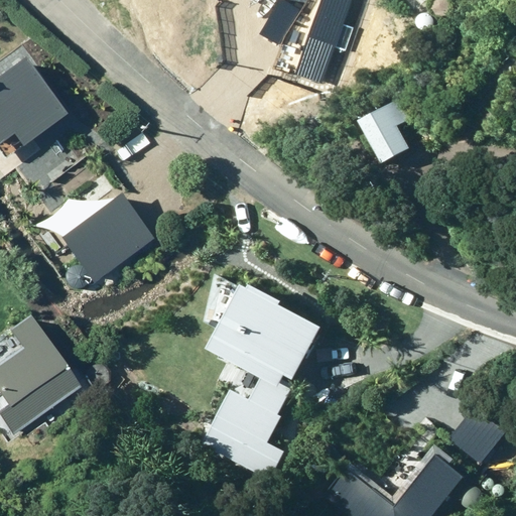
[(19,149),(65,116),(22,57),(0,73),(0,144),(10,137),(19,149)]
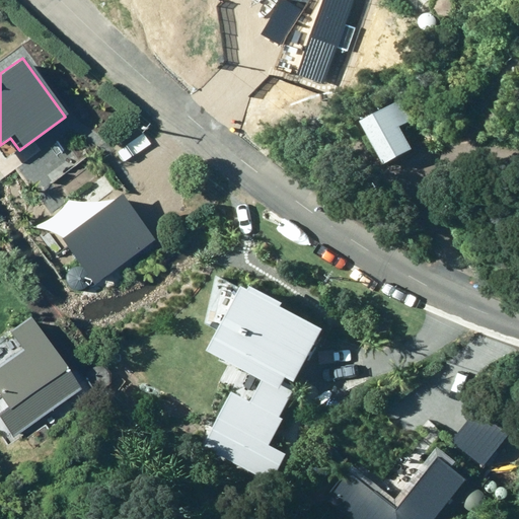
[(362,122),(384,167),(419,150),(396,104),(362,122)]
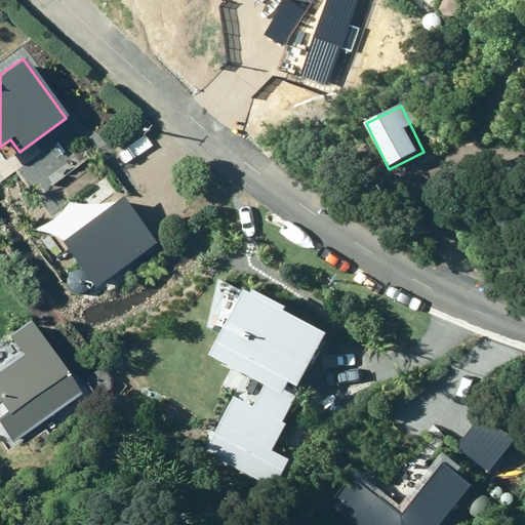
[(93,289),(156,245),(121,197),(59,243),(93,289)]
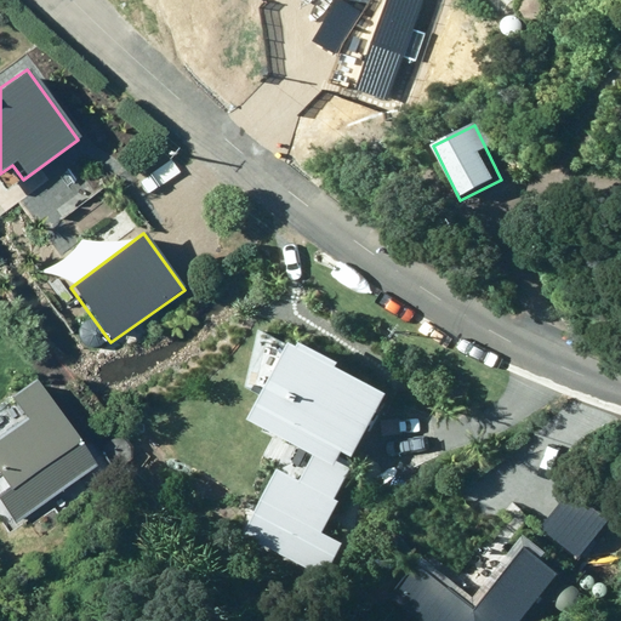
[(324,531),(389,386),(290,340),(254,421),(317,449),(303,477),(278,465),(244,540),(326,576),(343,540),(324,531)]
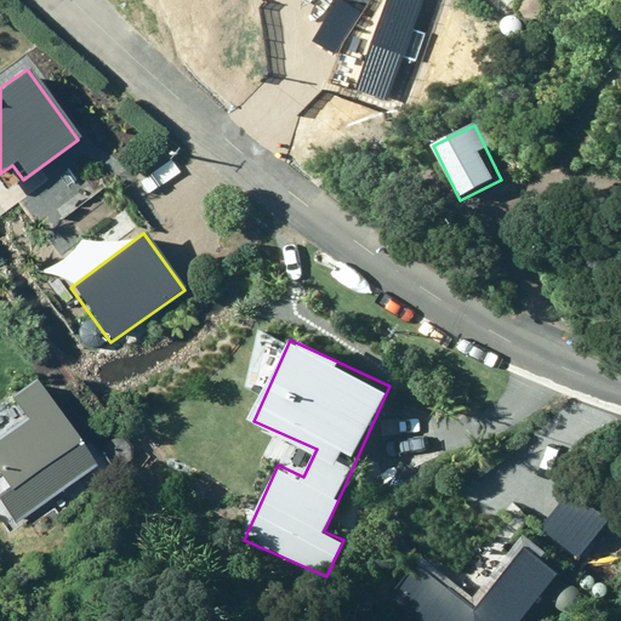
[(23,520),(95,468),(58,417),(43,428),(32,414),(6,432),(17,446),(0,459),(0,478),(9,490),(4,494),(23,520)]
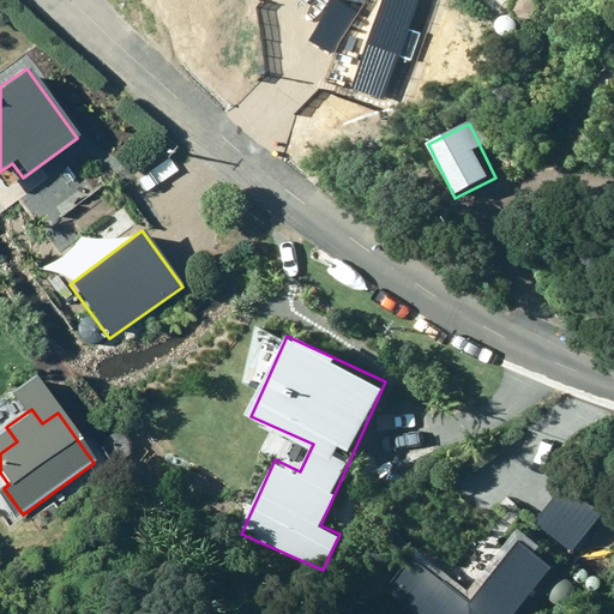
[(414,558),(387,590),(416,613),(517,613),(554,570),(516,539),(467,600),(414,558)]
